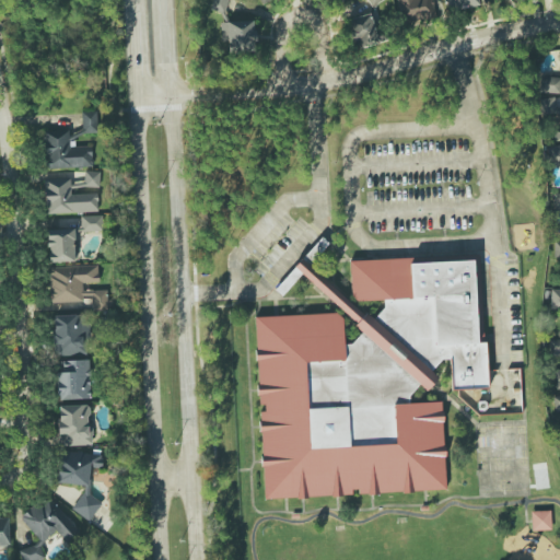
[(228,0),(212,0),(210,10),(224,14),(228,0)]
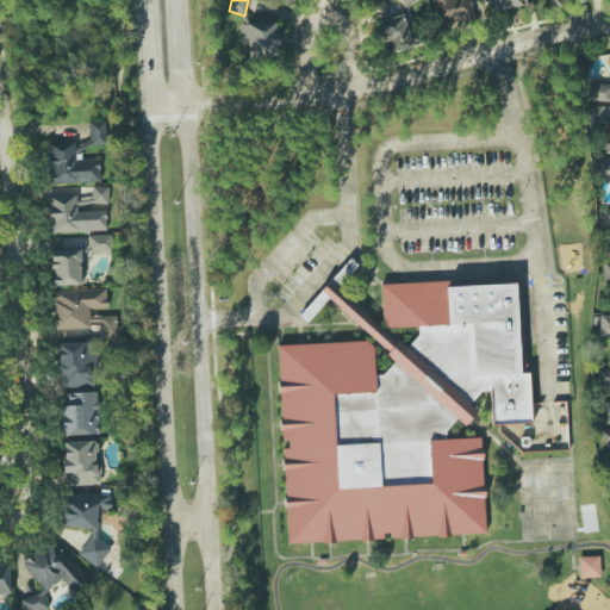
[(474,19),(471,0),(433,0),(437,25),(474,19)]
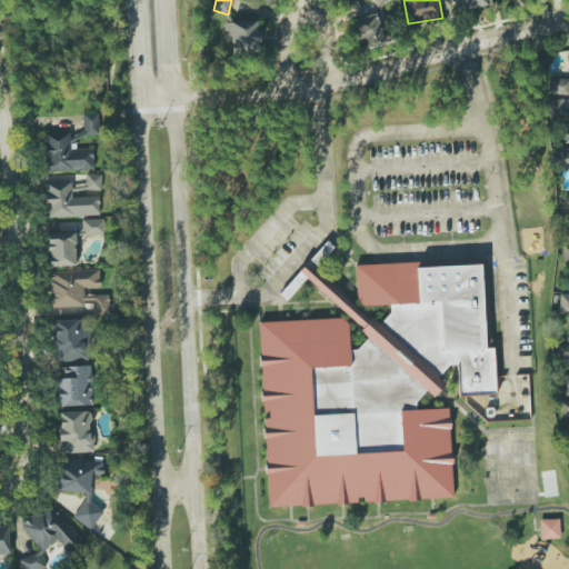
[(452,0),(456,12),(488,5),(487,0),(452,0)]
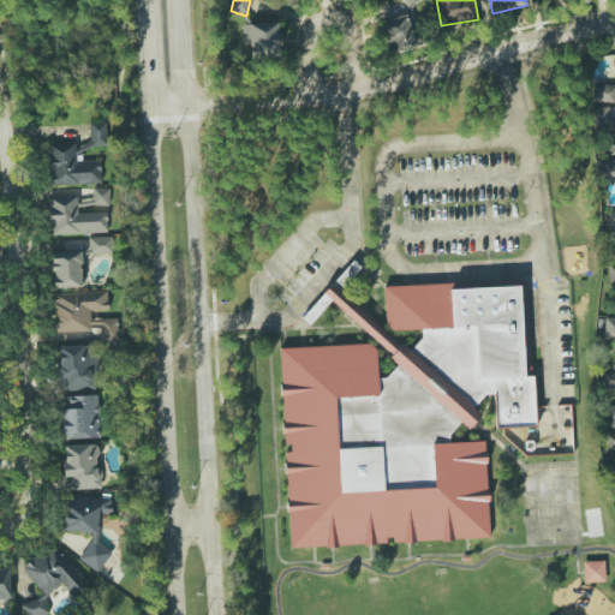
[(423,47),(416,13),(382,21),(389,53),(423,47)]
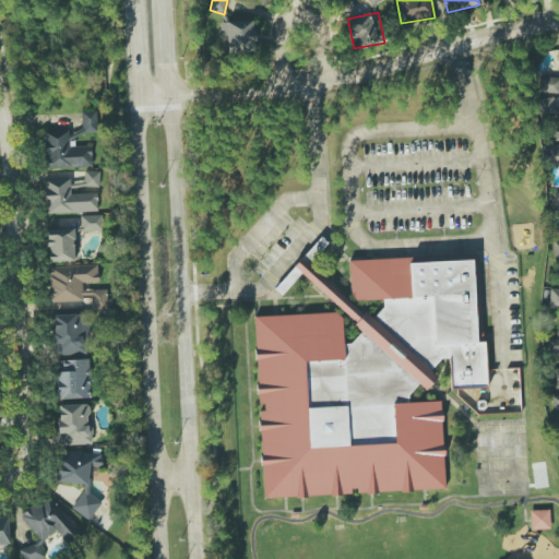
[(254,22),(221,21),(219,42),(227,42),(227,51),(254,51),(254,22)]
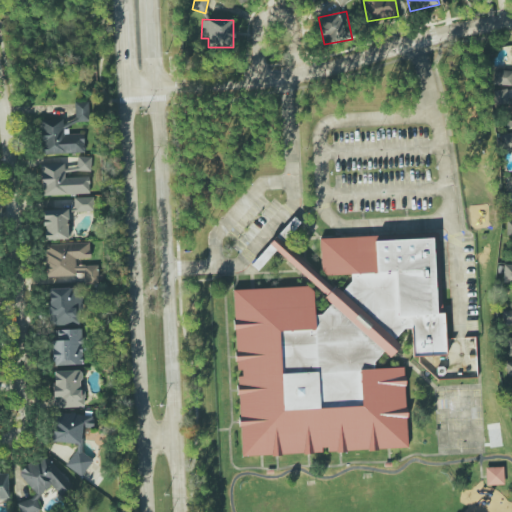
[(511,70),(493,70),(493,85),(511,85),(511,43),(511,44),(511,57),(511,56),(511,70)]
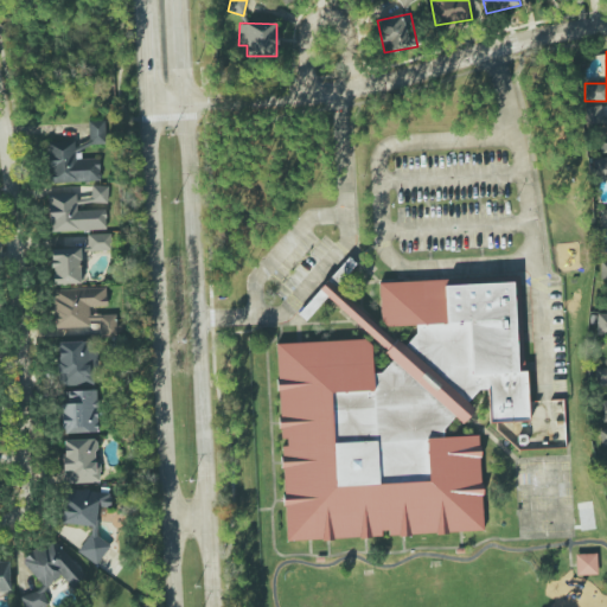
[(583,108),(587,125),(604,122),(600,104),(583,108)]
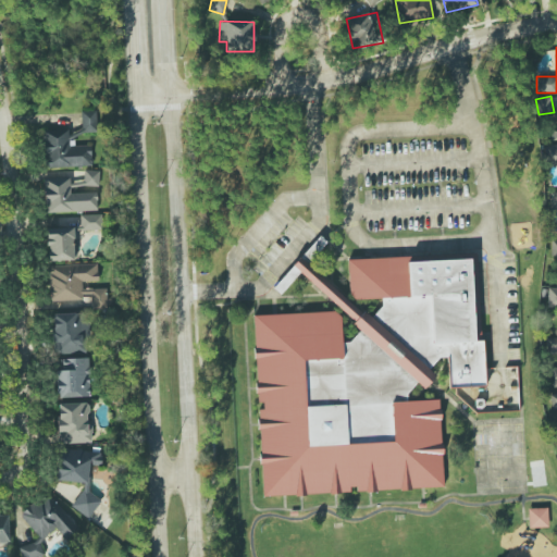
[(82,133),(97,133),(96,111),(82,111),(82,133)]
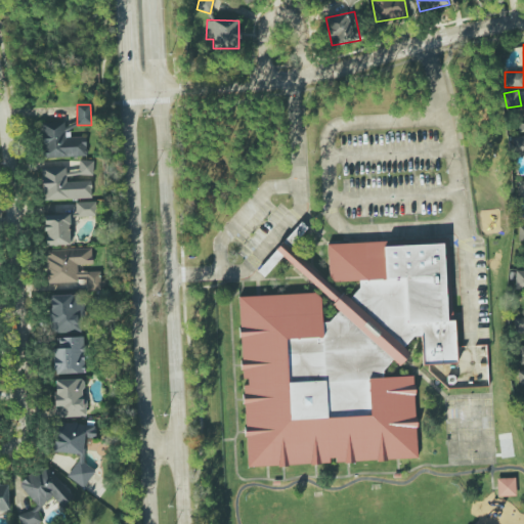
[(87,157),(86,137),(67,137),(66,122),(41,122),(42,158),(87,157)]
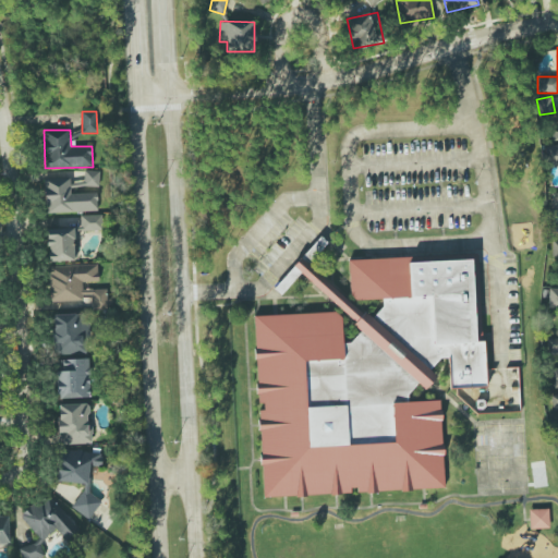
[(557,144),(542,146),(543,164),(557,162),(557,144)]
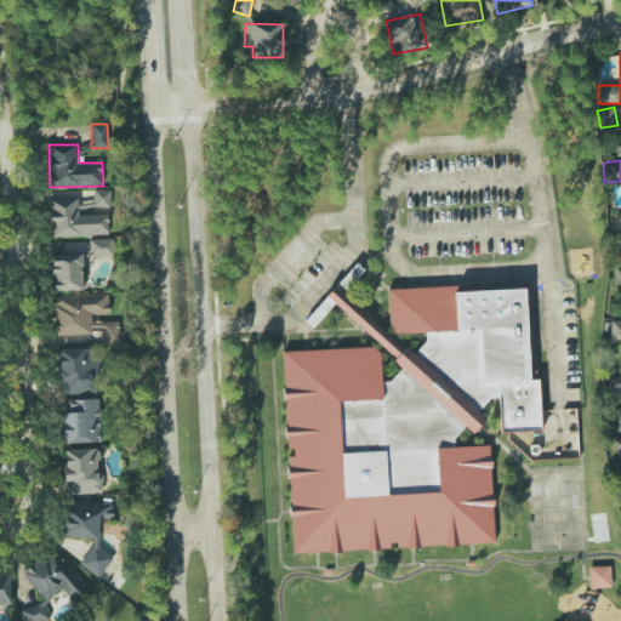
[(110,191),(95,191),(93,208),(110,209),(110,191)]
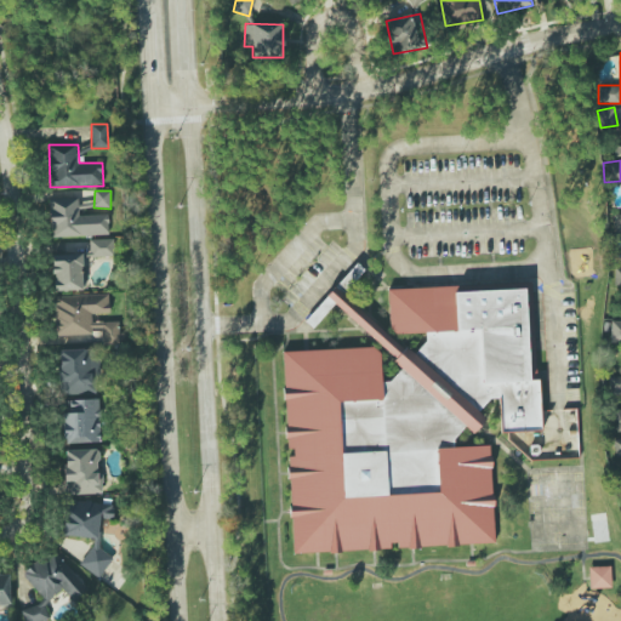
[(107,215),(79,216),(78,198),(49,199),(50,238),(108,235),(107,215)]
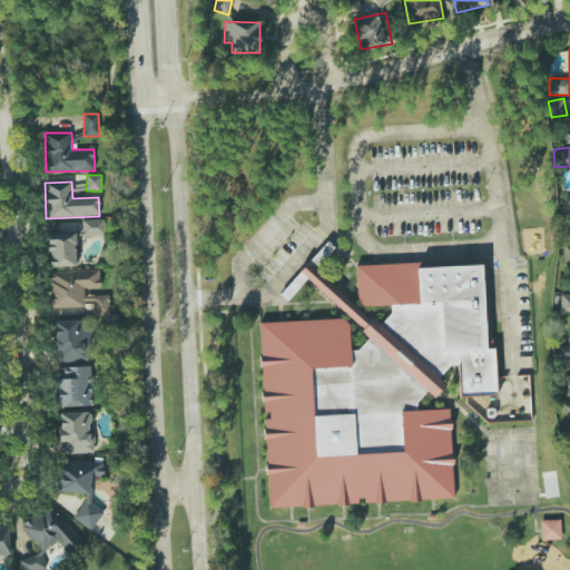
[(105,236),(104,219),(82,220),(84,236),(105,236)]
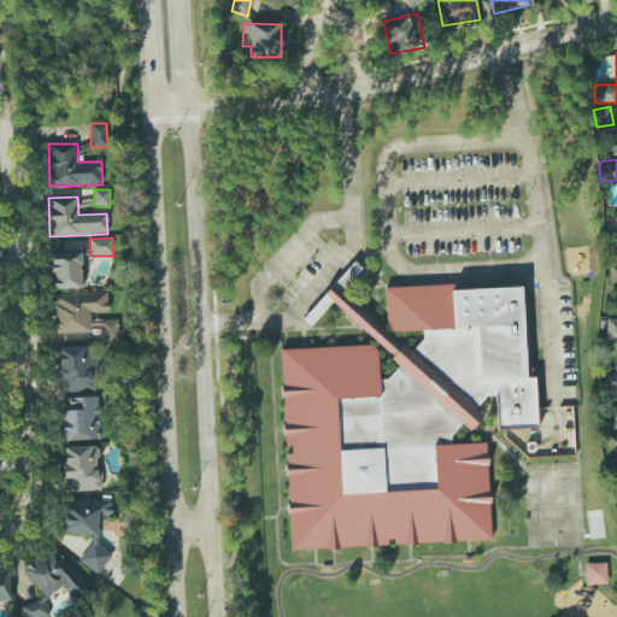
[(52,253),(53,289),(84,288),(83,253),(52,253)]
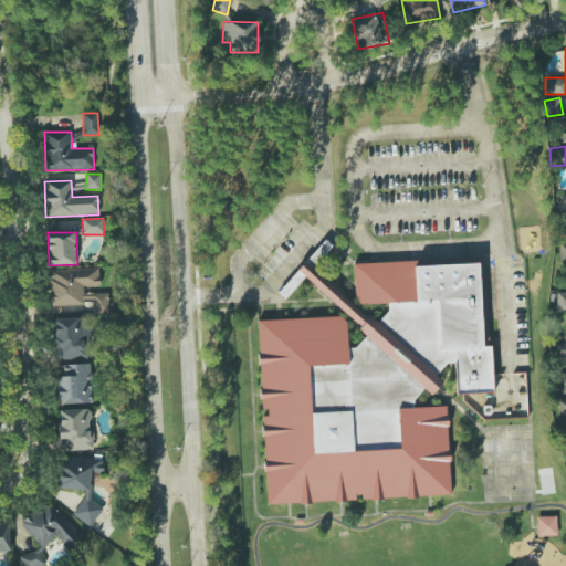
[(350,265),(482,260),(488,396),(452,398),(456,505),(262,513),(254,315),(352,311),(350,265)]
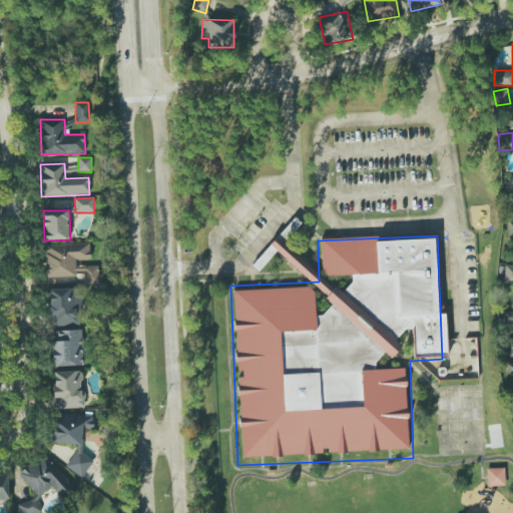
[(46,278),(76,277),(76,272),(84,272),(84,285),(98,285),(97,266),(77,266),(77,261),(90,260),(90,243),(45,244),(46,278)]
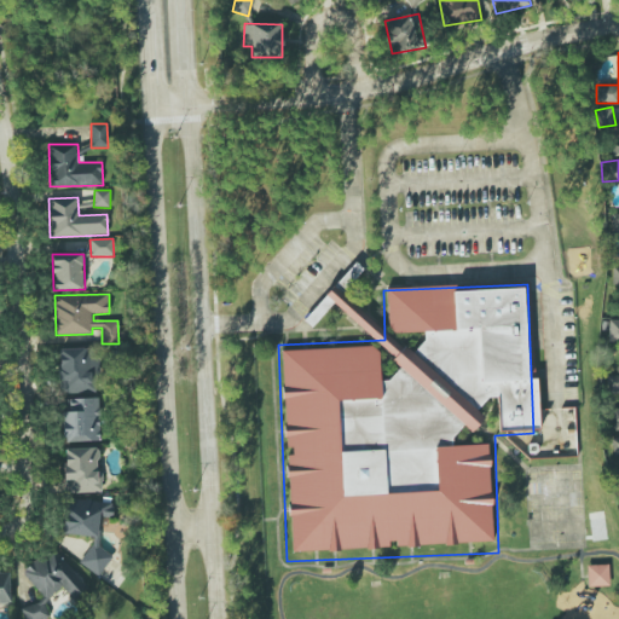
[(618,319),(608,319),(608,341),(618,341),(618,319)]
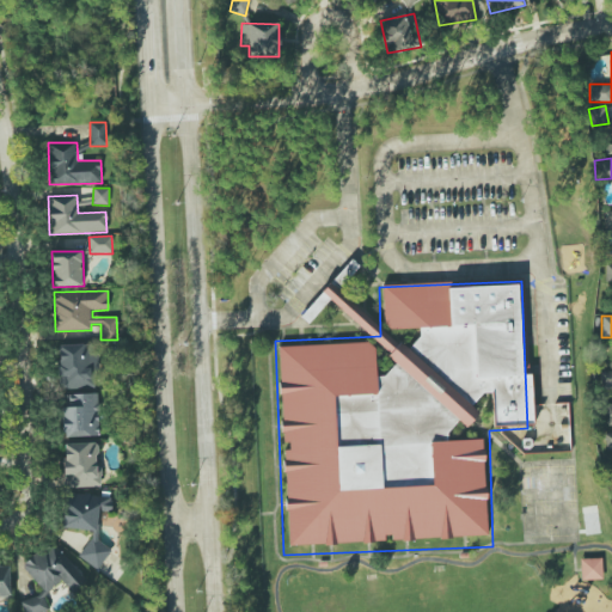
[(97,387),(96,344),(57,346),(59,389),(97,387)]
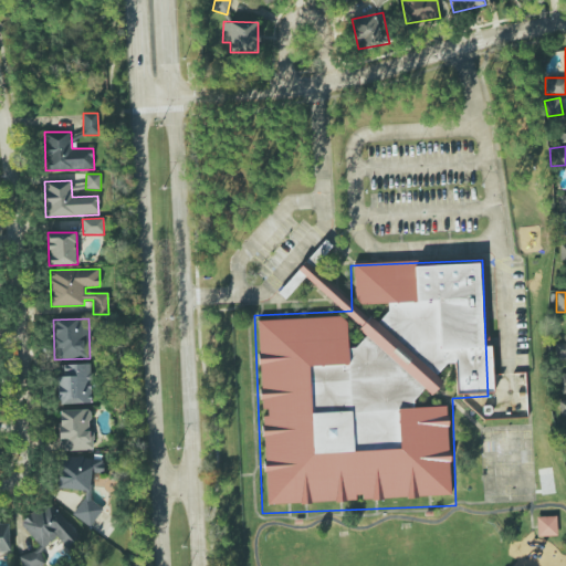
[(565,343),(555,343),(555,359),(565,359),(565,343)]
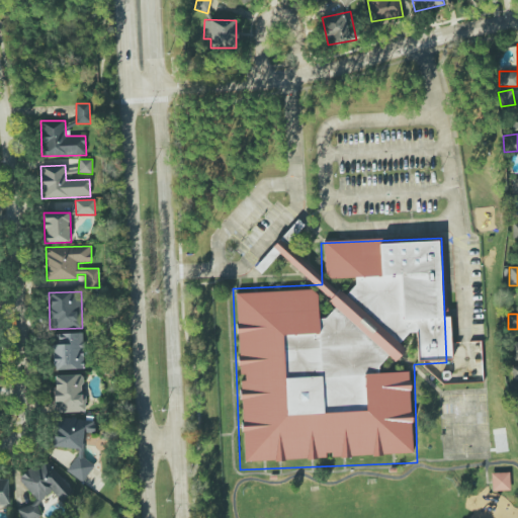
[(84,369),(83,333),(52,334),(53,369),(84,369)]
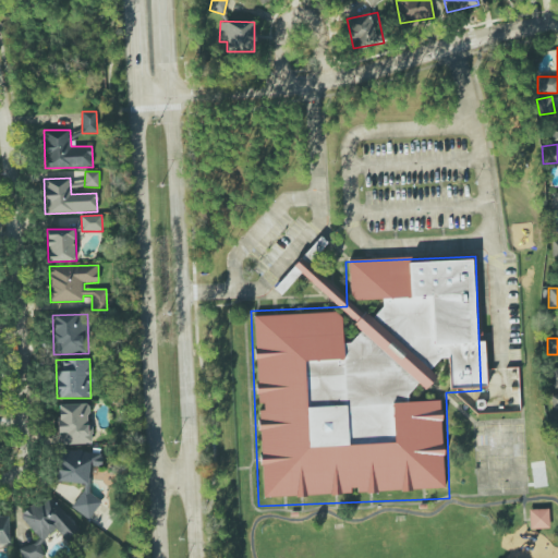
[(557,409),(557,393),(545,396),(546,411),(557,409)]
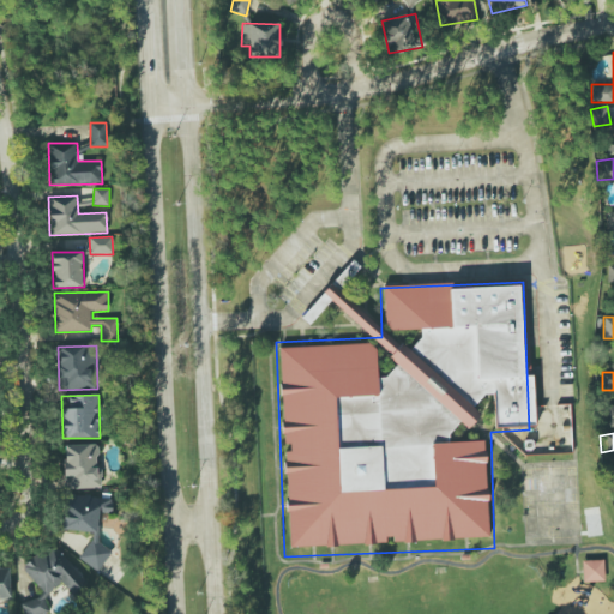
[(64,445),(65,489),(101,488),(101,468),(97,469),(97,445),(64,445)]
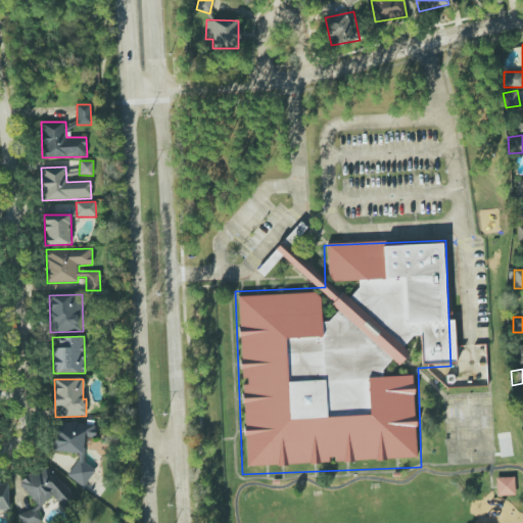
[(53,452),(79,454),(79,458),(66,476),(84,487),(95,469),(83,462),(85,437),(92,437),(95,433),(95,425),(58,422),(55,427),(53,452)]
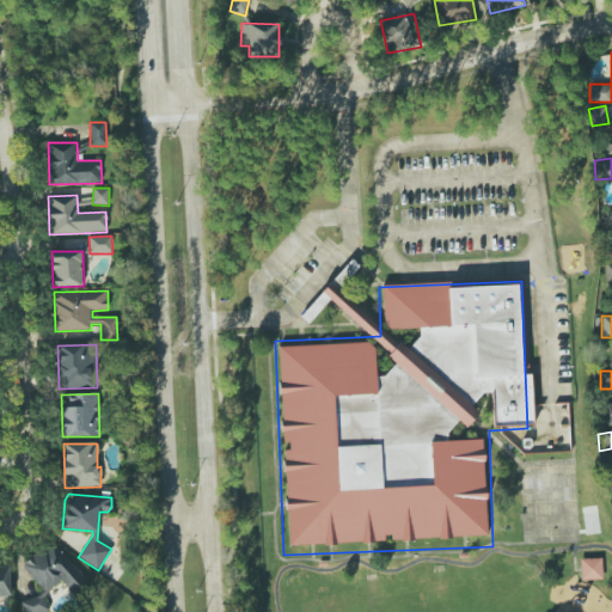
[(72,593),(86,579),(50,540),(23,568),(47,593),(61,581),(72,593)]
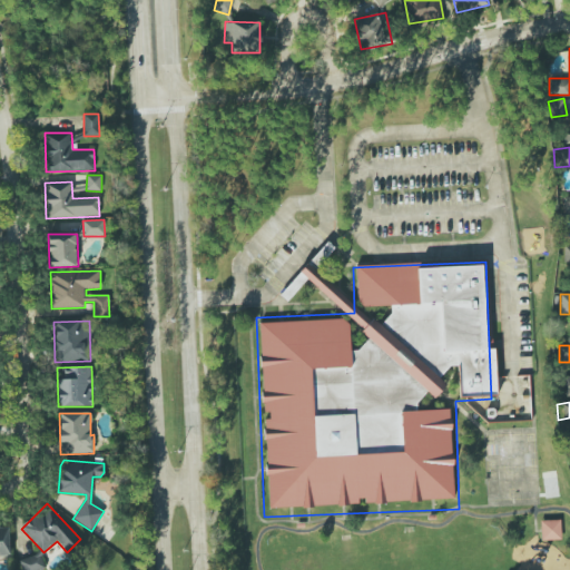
[(560,520),(541,520),(541,540),(561,540),(560,520)]
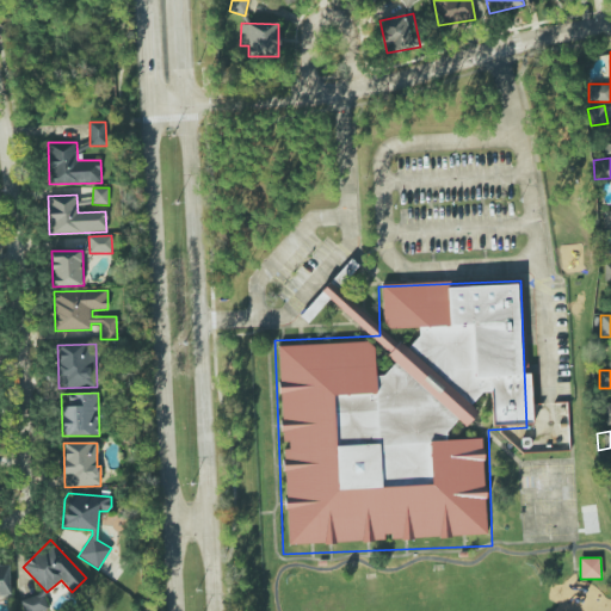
[(0,565),(0,596),(11,596),(10,565),(0,565)]
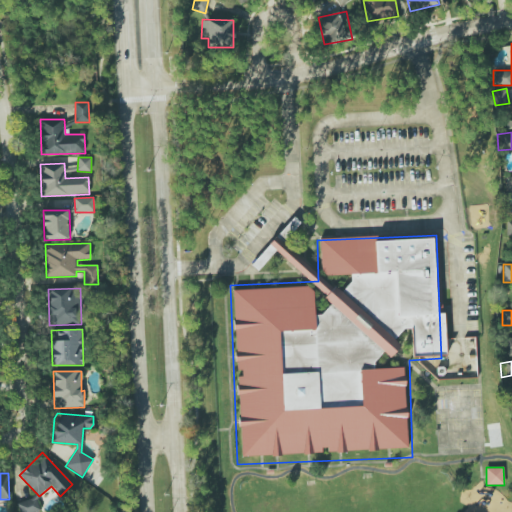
[(37,511),(41,511),(36,497),(17,503),(20,511),(37,511)]
